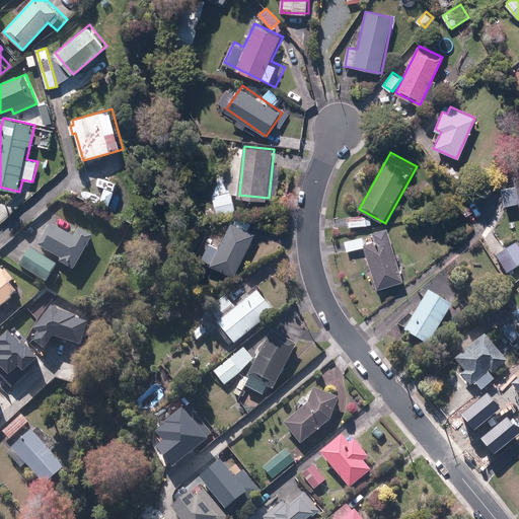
[(518,176),(515,177),(517,187),(502,190),(505,205),(518,202),(518,176)]
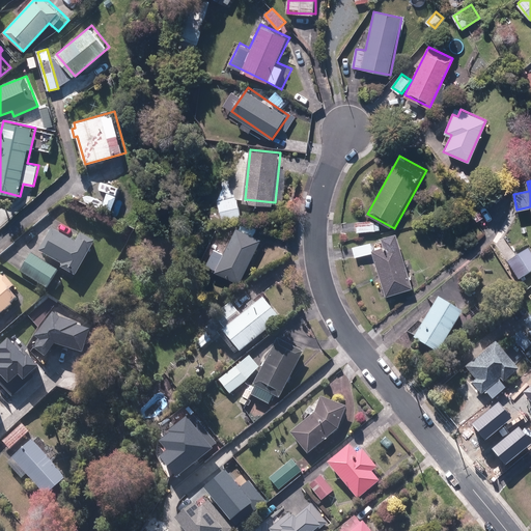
[(108,190),(103,205),(114,208),(119,193),(108,190)]
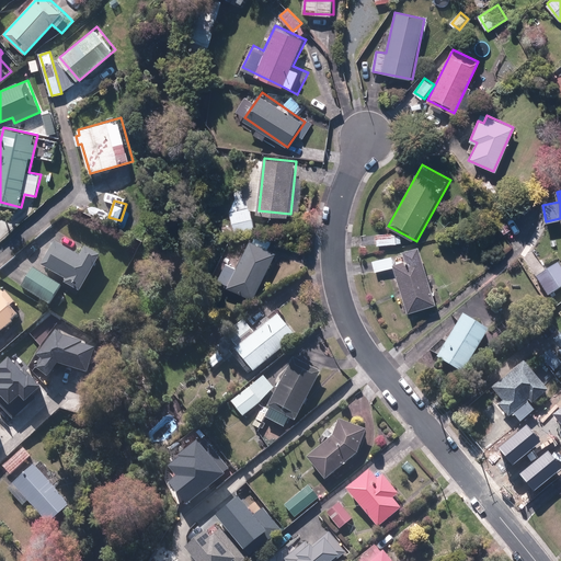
[(230,212),(237,235),(256,230),(250,206),(230,212)]
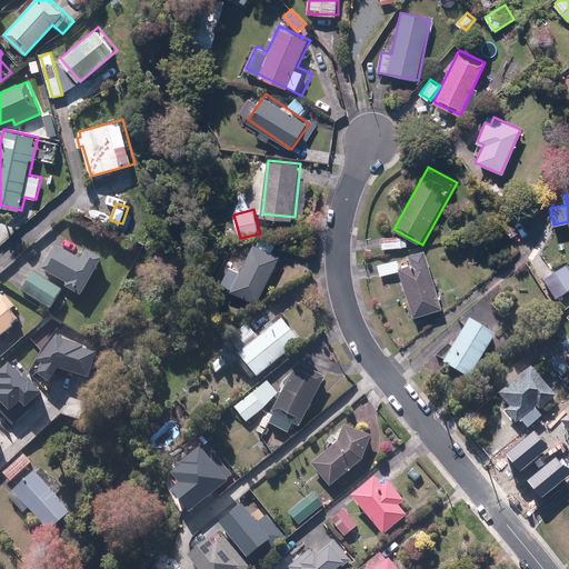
[(256,240),(231,287),(260,303),(286,256),(256,240)]
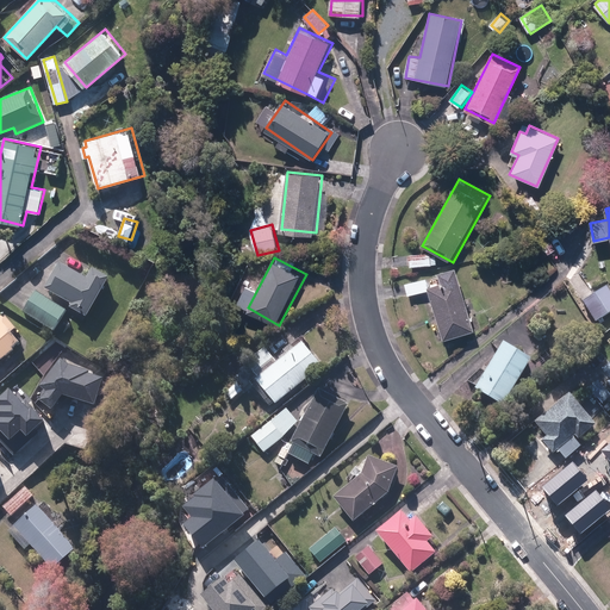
[(47,287),(74,304),(72,307),(87,316),(88,313),(110,277),(93,267),(87,278),(61,262),(47,287)]
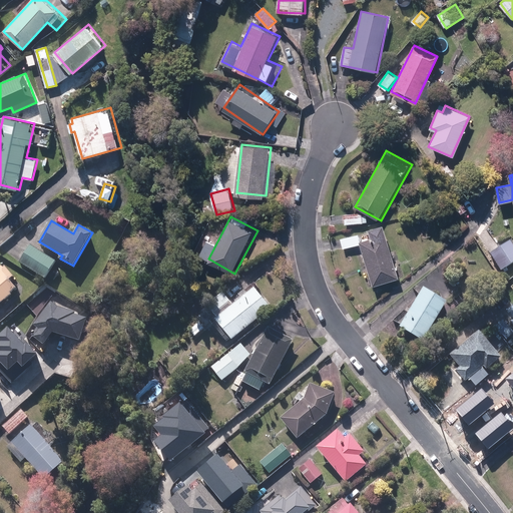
[(399,276),(384,224),(340,237),(343,247),(362,242),(374,284),(399,276)]
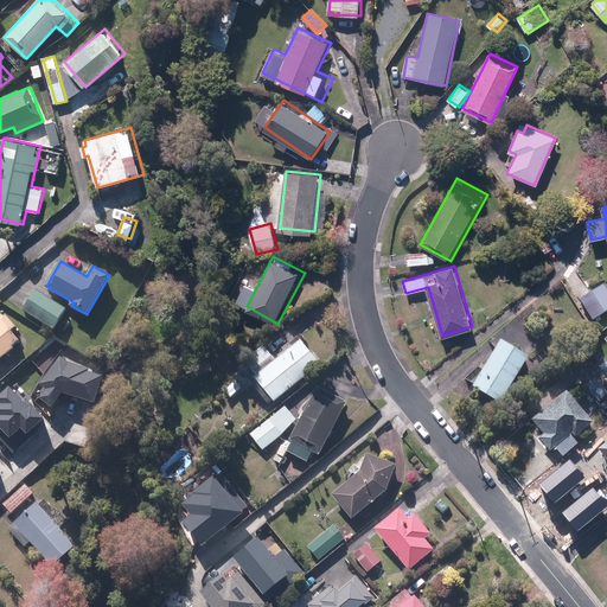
[(606,287),(604,283),(580,302),(595,320),(606,310),(606,287)]
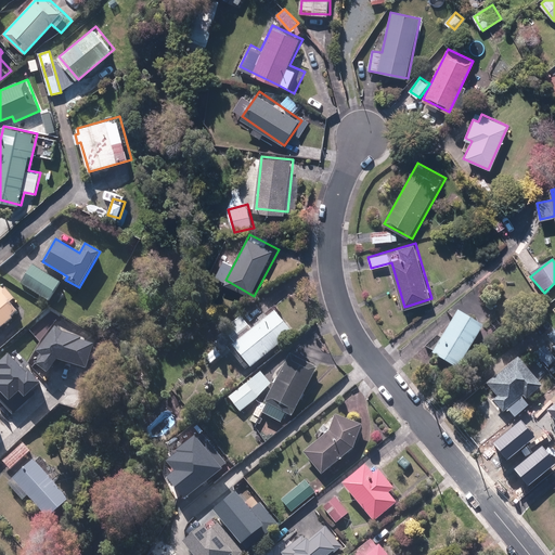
[(35,263),(21,282),(49,301),(62,283),(35,263)]
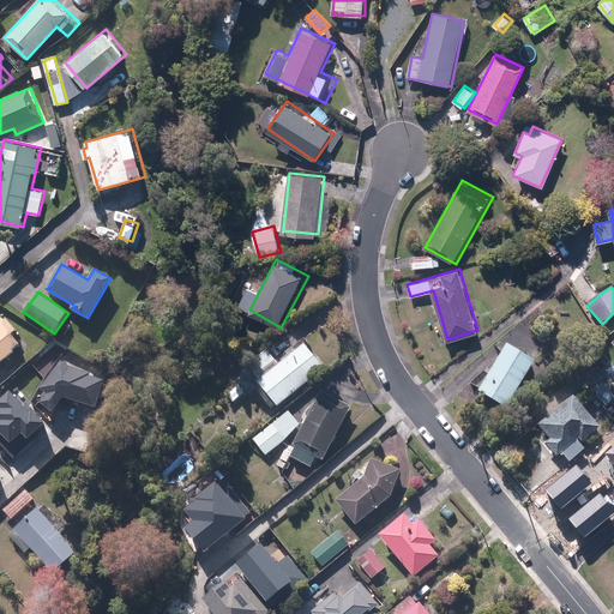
[(0,362),(2,361),(4,362),(17,351),(16,350),(23,343),(14,333),(19,330),(7,315),(0,320),(0,362)]
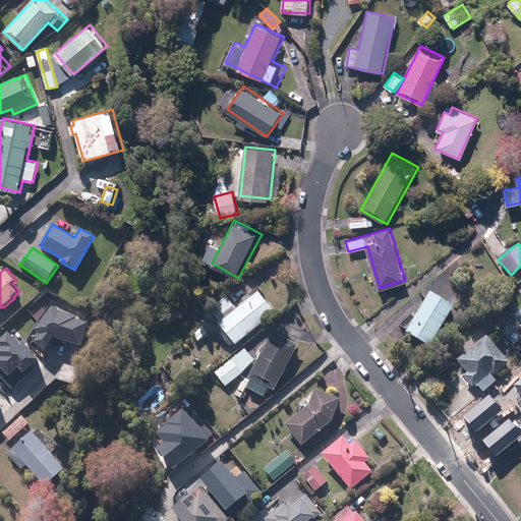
[(233,348),(237,344),(277,309),(261,291),(239,310),(227,296),(210,310),(213,314),(201,324),(205,327),(195,335),(200,340),(215,327),(233,348)]
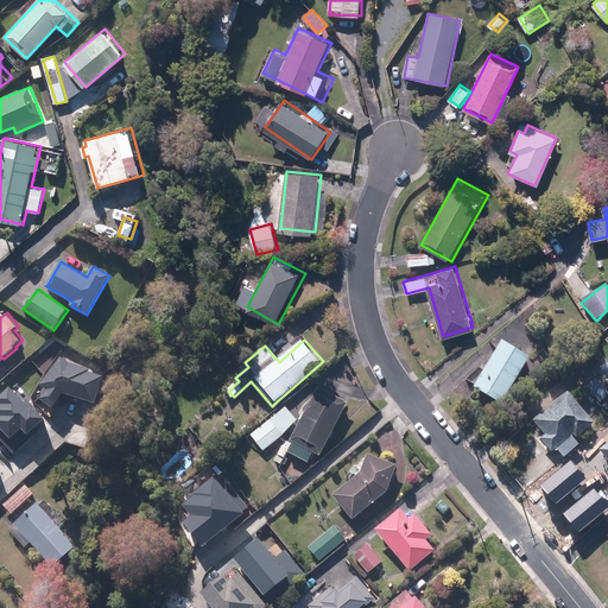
[(531,355),(502,340),(475,386),(504,403),(531,355)]
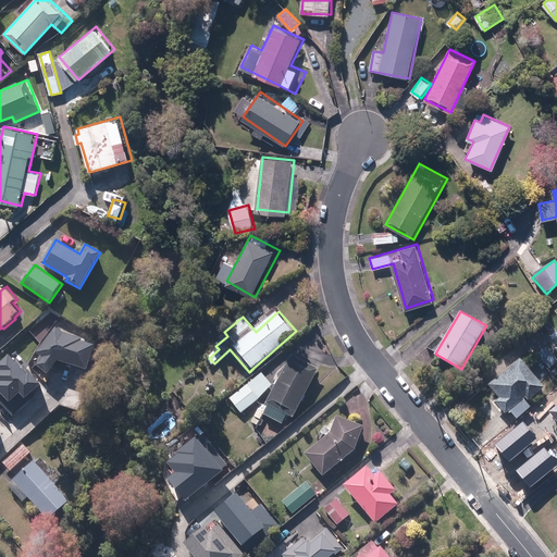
[(96,345),(73,339),(59,329),(40,350),(46,356),(39,363),(50,373),(61,360),(90,368),(96,345)]
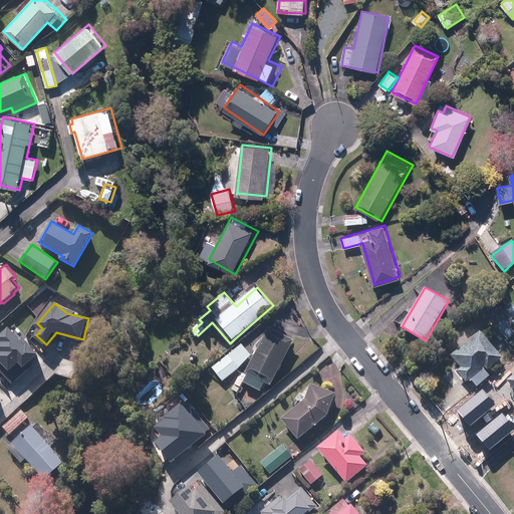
[(513,331),(513,330),(504,320),(497,327),(507,338),(513,331)]
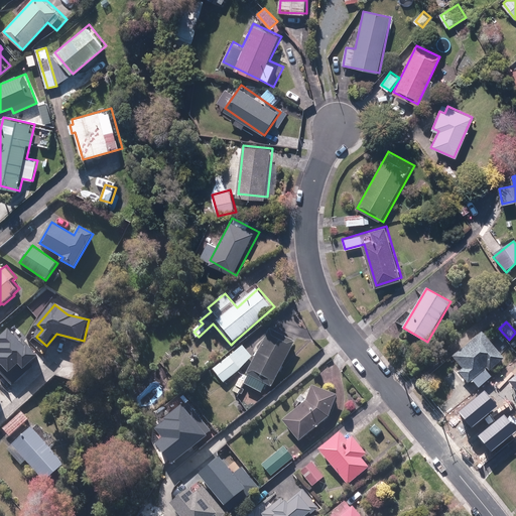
[(0,360),(12,373),(21,365),(25,369),(40,355),(14,327),(0,340),(0,360)]
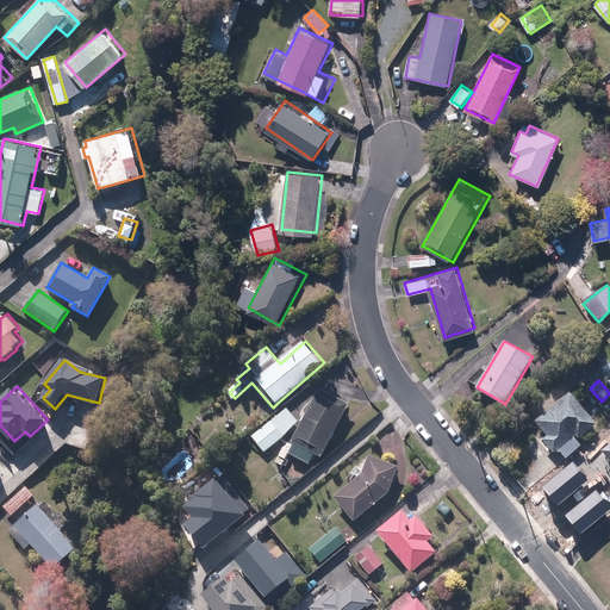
[(310,462),(315,453),(324,458),(352,403),(322,388),(294,442),(297,443),(292,454),(310,462)]
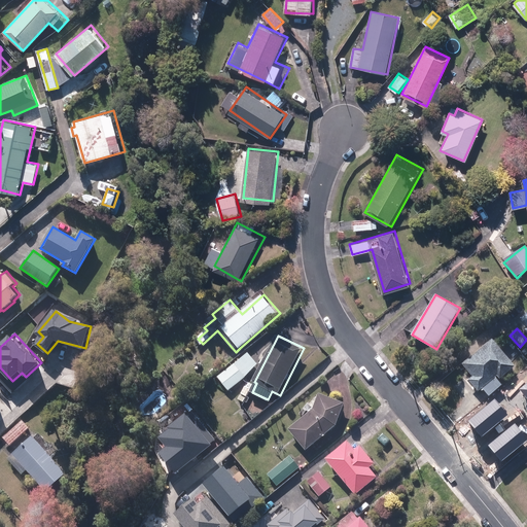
[(464,365),(473,376),(469,380),(479,390),(482,388),(490,396),(502,385),(498,381),(516,364),(493,339),(464,365)]
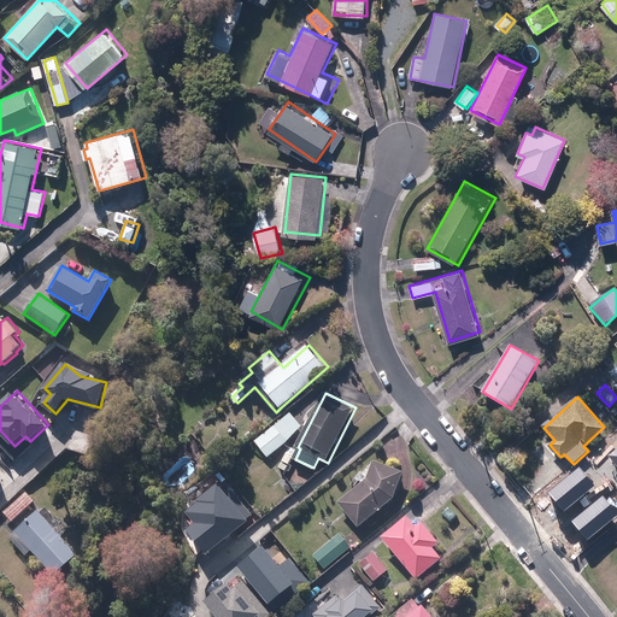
[(303,429),(292,415),(257,444),(269,457),(303,429)]
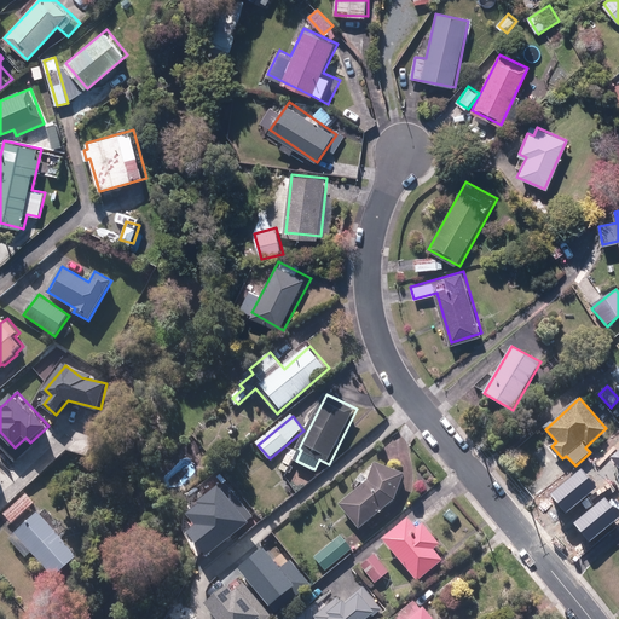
[(404,475),(404,474),(376,464),(375,466),(375,467),(375,468),(375,469),(375,470),(374,472),(374,473),(372,474),(372,475),(371,476),(371,478),(370,479),(369,480),(368,480),(368,481),(366,481),(366,482),(365,482),(365,484),(364,484),(363,484),(363,485),(362,485),(360,485),(339,505),(360,530),(382,510),(382,509),(383,509),(385,508),(386,508),(387,507),(388,507),(389,505),(391,504),(392,503),(393,502),(394,501),(395,499),(397,498),(397,497),(398,496),(399,495),(399,493),(400,492),(400,491),(401,490),(401,489),(401,487),(403,486),(403,485),(403,484),(404,482),(404,481),(404,480),(404,479),(404,478),(404,476),(404,475)]
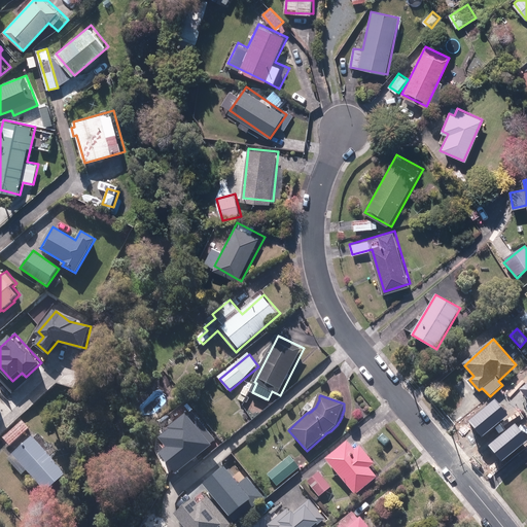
[(481,436),(507,415),(494,399),(468,421),(481,436)]
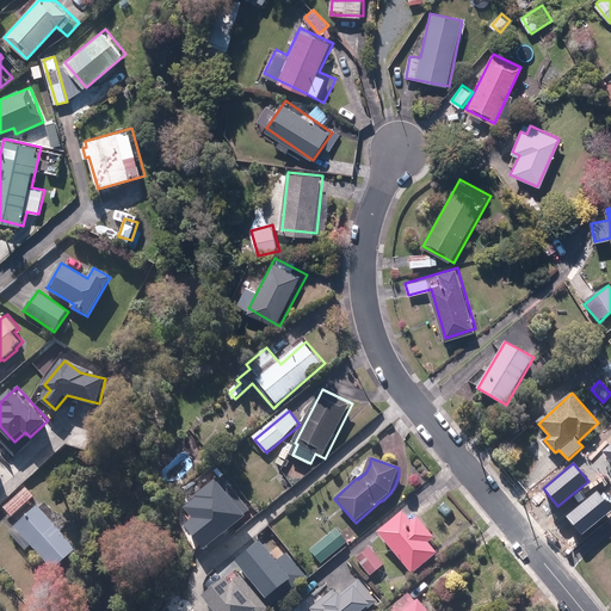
[(246,511),(251,506),(224,474),(218,480),(217,477),(197,494),(198,497),(186,506),(195,516),(186,522),(205,545),(247,512),(246,511)]
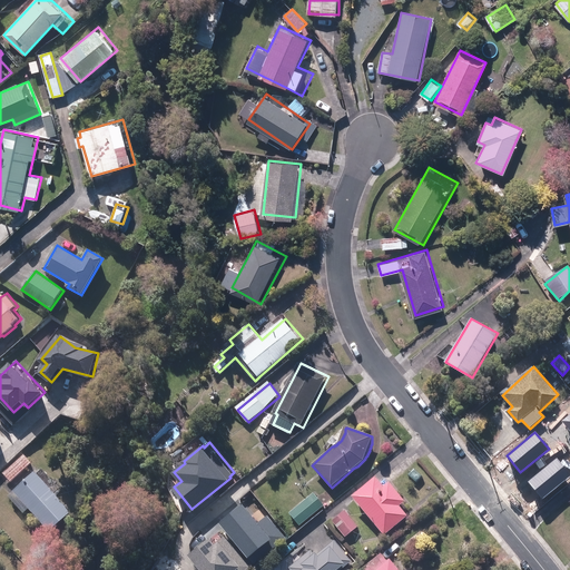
[(26,455),(5,473),(12,481),(33,463),(26,455)]
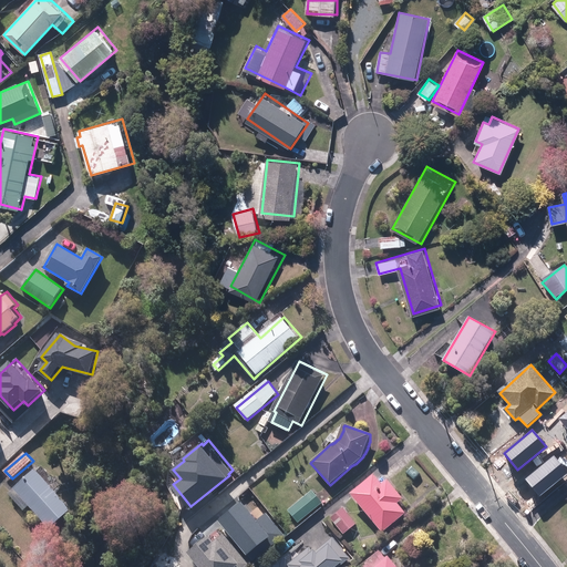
[(566,473),(566,470),(554,455),(526,480),(540,496),(566,473)]
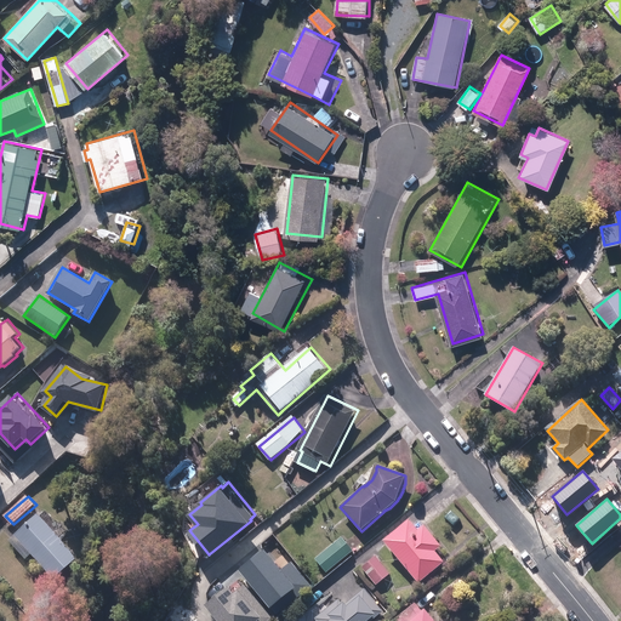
[(27,560),(34,554),(56,579),(79,558),(43,517),(18,539),(12,543),(27,560)]
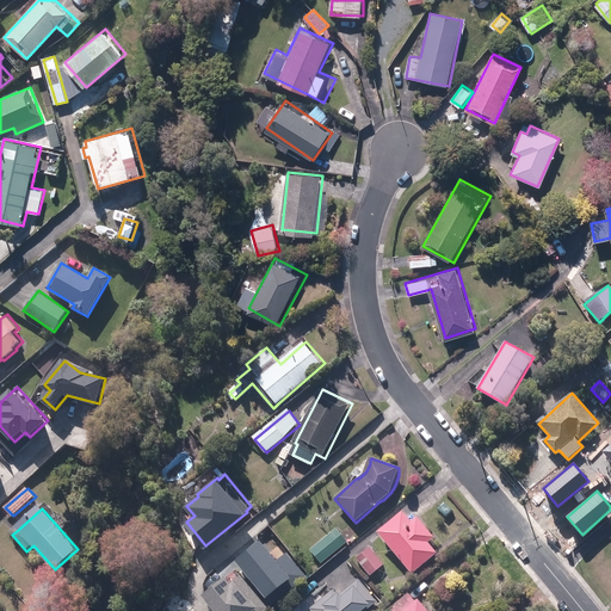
[(419,518),(413,523),(403,511),(378,531),(413,574),(438,554),(429,542),(434,537),(419,518)]
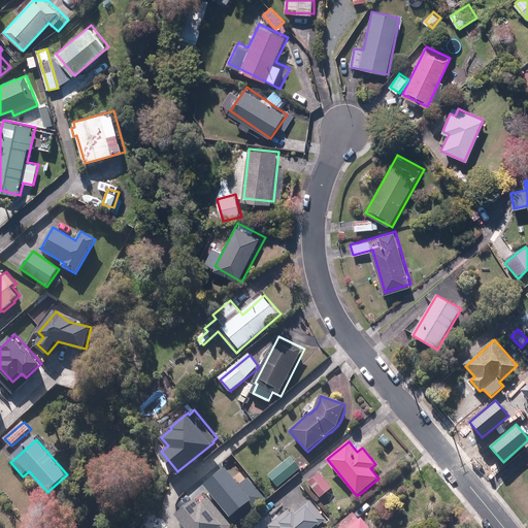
[(297,466),(290,458),(269,475),(278,487),(299,469),(297,466)]
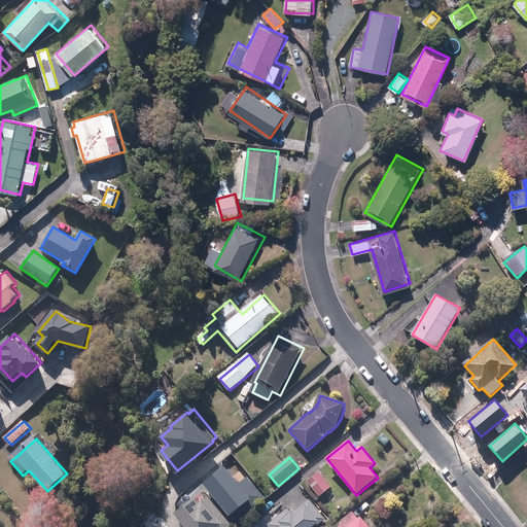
[(223,465),(201,484),(233,522),(264,497),(246,477),(239,483),(223,465)]
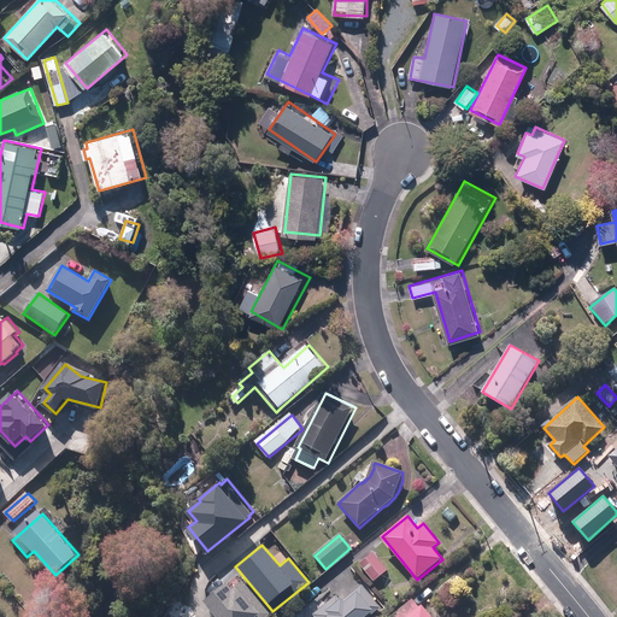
[(388,569),(375,552),(360,563),(374,580),(388,569)]
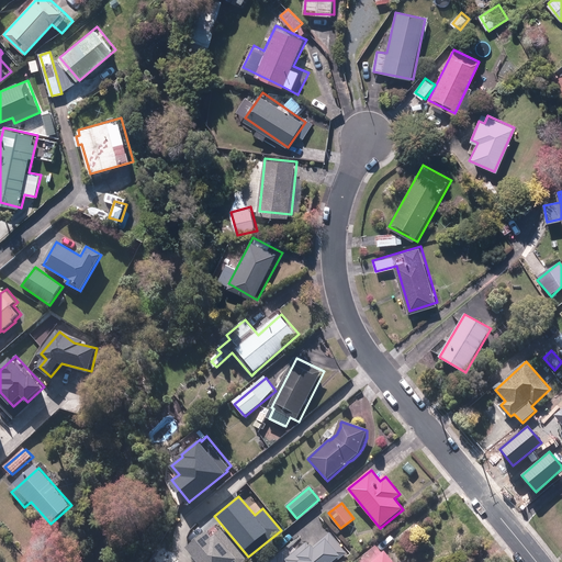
[(205,530),(184,548),(195,561),(244,561),(247,560),(221,528),(211,536),(205,530)]
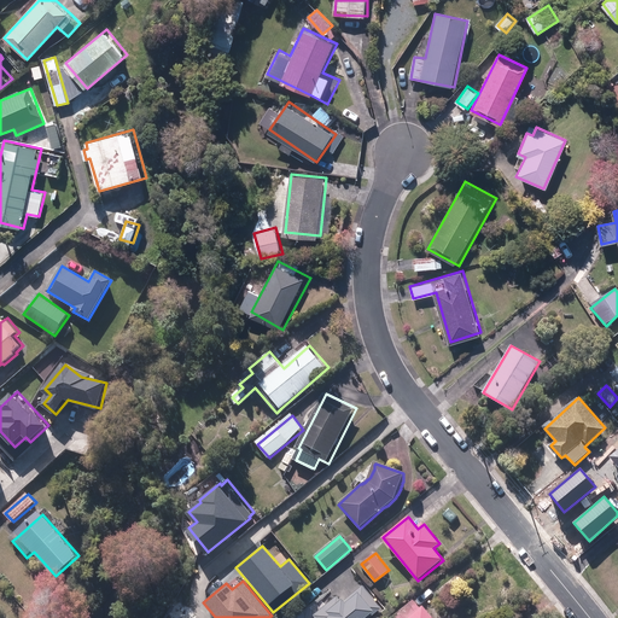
[(367,617),(380,607),(363,587),(343,602),(338,596),(316,616),(318,617),(367,617)]
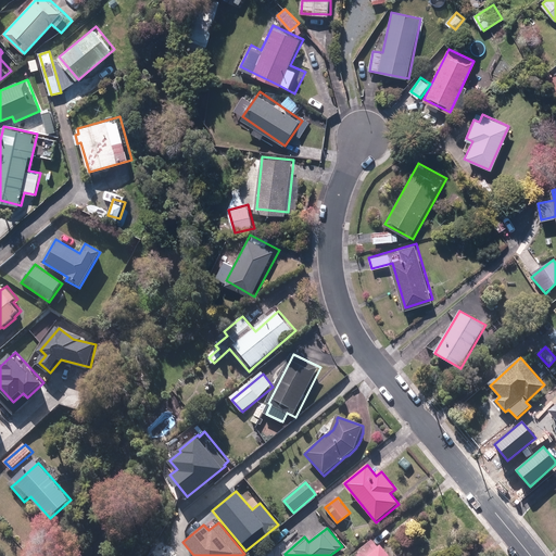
[(391,555),(382,545),(379,548),(371,539),(351,555),(391,555)]
